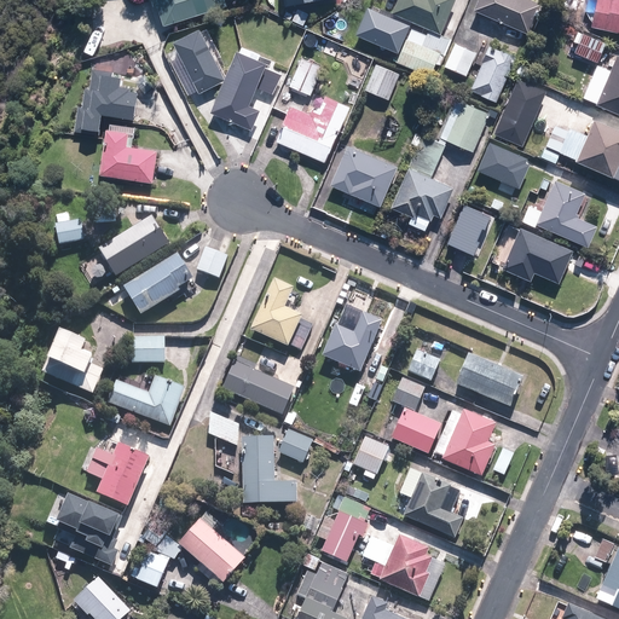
[(152,0),(155,9),(161,6),(166,24),(209,12),(207,5),(217,3),(215,0),(152,0)]
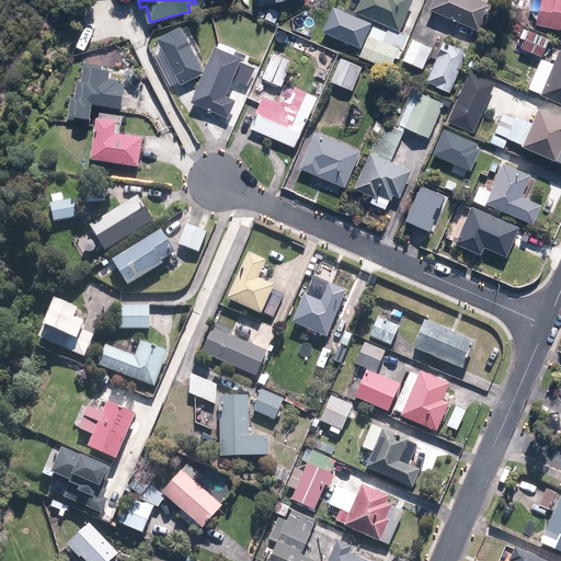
[(361,0),(356,12),(401,31),(413,0),(361,0)]
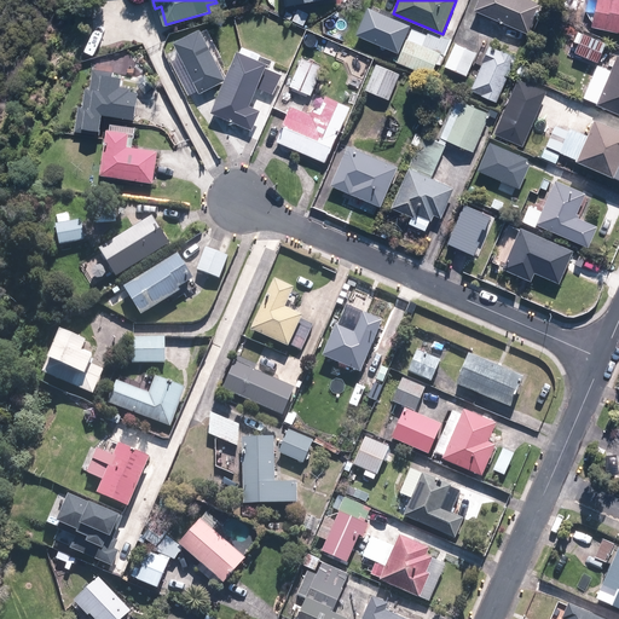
[(533,0),(479,0),(475,10),(530,34),(534,22),(532,21),(541,4),(533,0)]
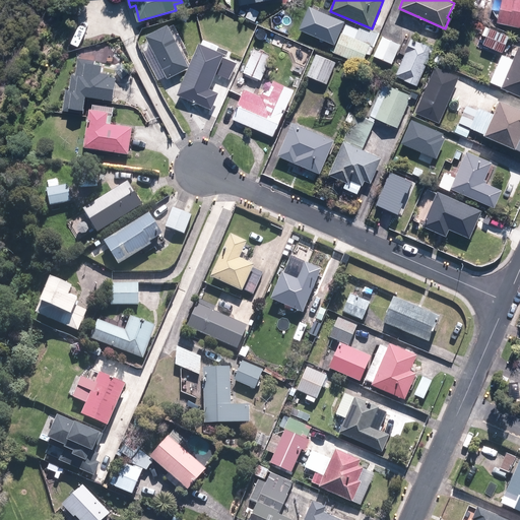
[(501,8),(498,23),(519,26),(519,0),(503,0),(502,8),(501,8)]
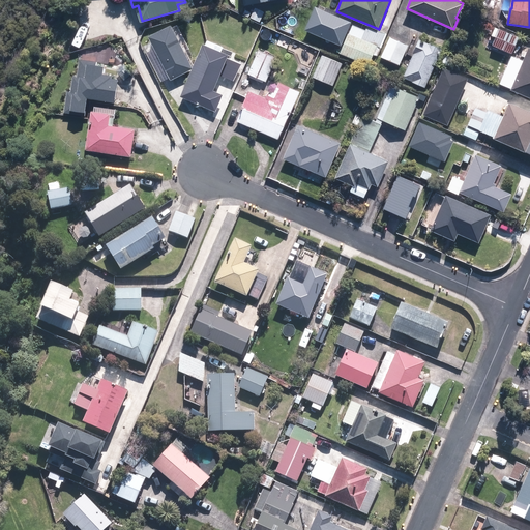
[(317,6),(306,30),(342,45),(352,21),(317,6)]
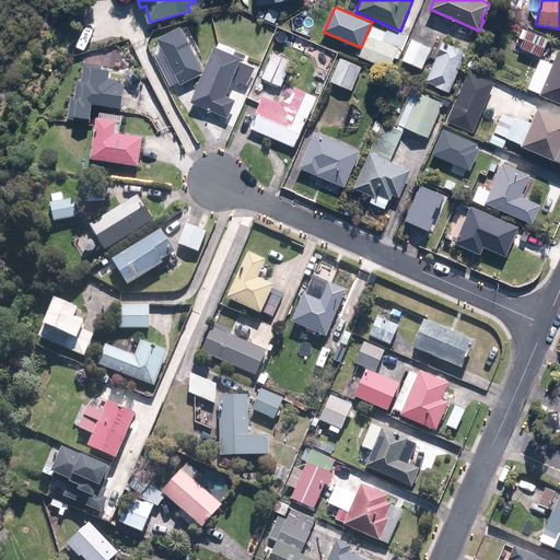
[(387,32),(373,25),(360,56),(391,69),(396,57),(399,58),(409,36),(388,27),(387,32)]
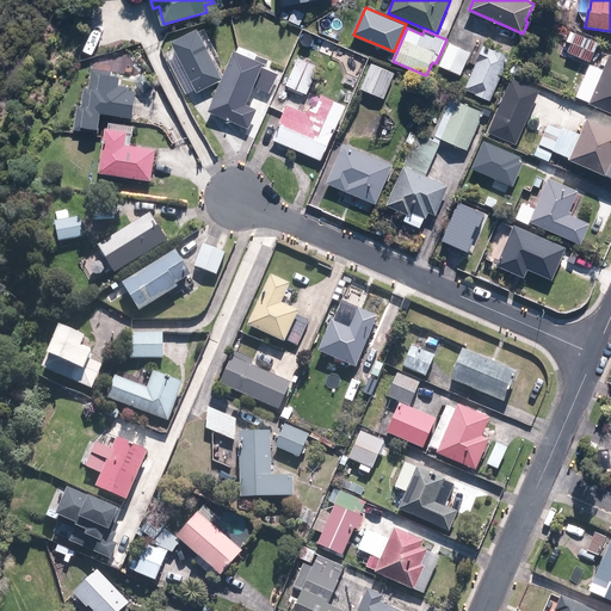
[(199,29),(173,42),(197,91),(224,78),(199,29)]
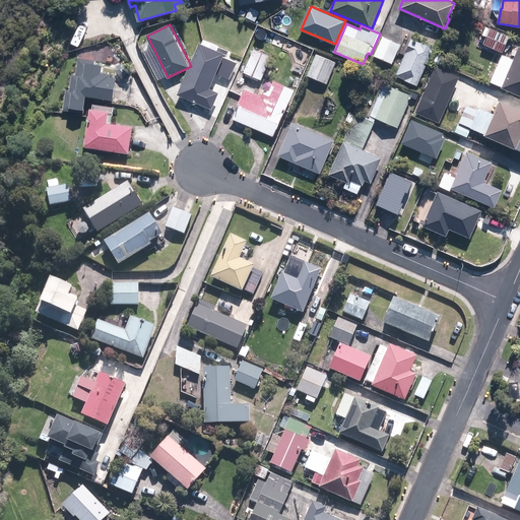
[(510,37),(491,28),(484,44),(504,52),(510,37)]
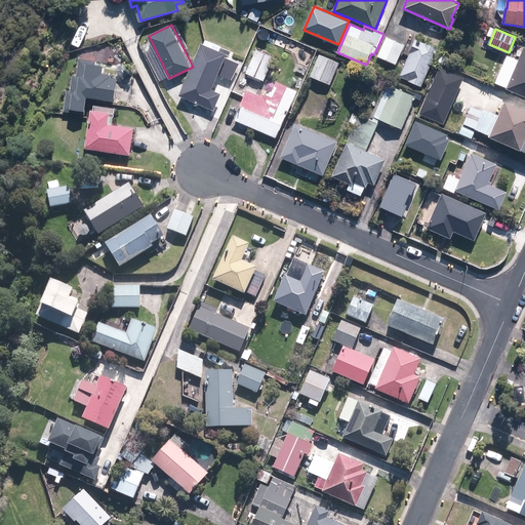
[(396,65),(405,44),(387,37),(378,56),(396,65)]
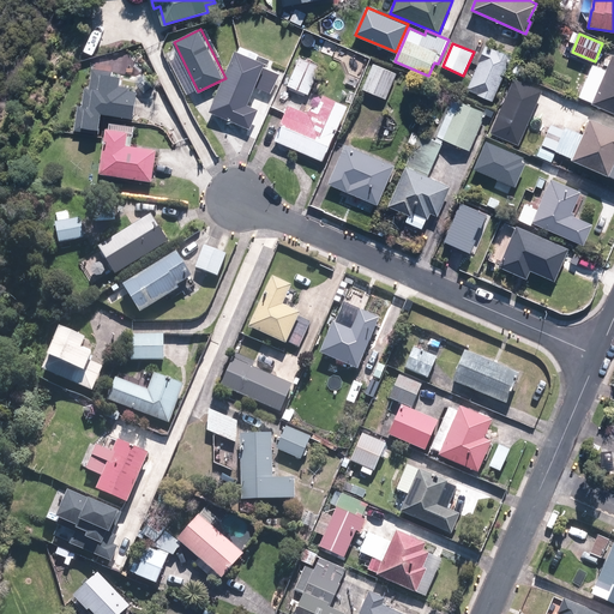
[(494,102),(513,56),(487,46),(468,91),(494,102)]
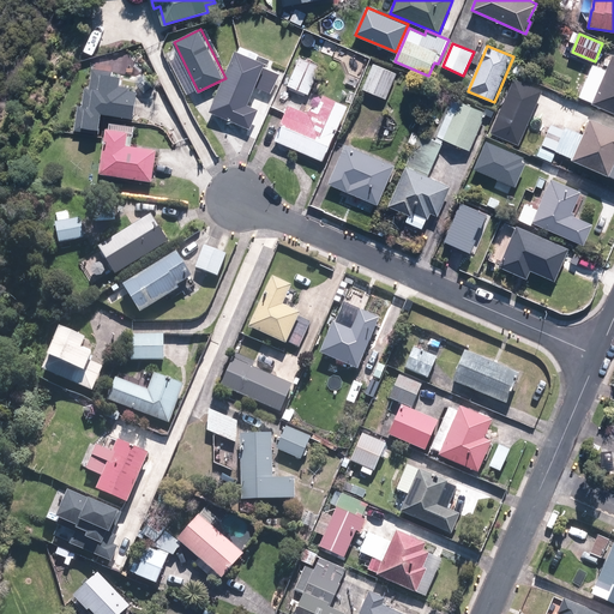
[(266,62),(239,50),(212,112),(251,128),(259,108),(250,104),(258,88),(271,94),(280,74),(264,67),(266,62)]
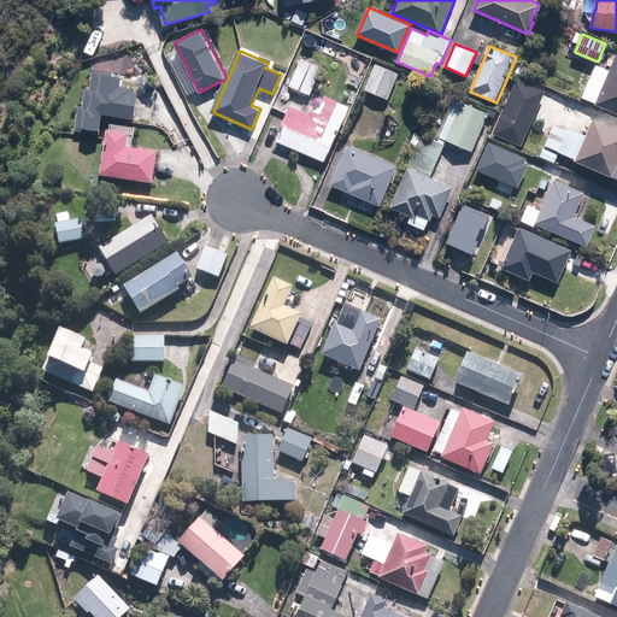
[(595,104),(616,113),(616,59),(612,70),(597,64),(581,98),(595,104)]
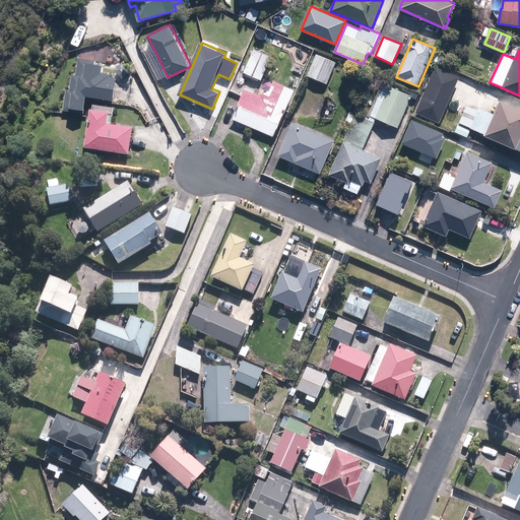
[(269,63),(252,54),(244,71),(261,80),(269,63)]
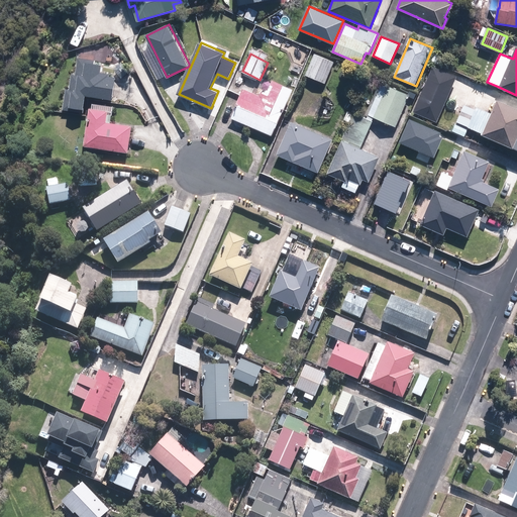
[(311,66),(307,76),(325,84),(331,69),(328,68),(331,60),(320,56),(315,68),(311,66)]
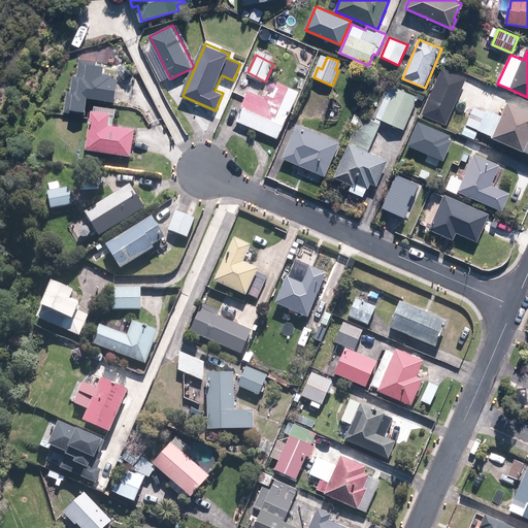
[(90,103),(91,98),(117,99),(118,76),(107,75),(107,65),(103,65),(103,63),(85,62),(85,64),(79,64),(78,75),(74,75),(73,86),(71,86),(71,89),(67,88),(65,109),(71,110),(71,108),(79,109),(79,110),(88,110),(89,102),(90,103)]
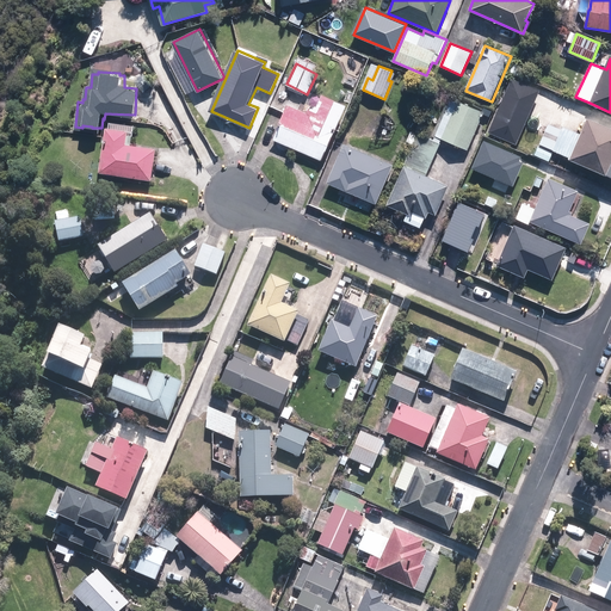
[(517,144),(542,91),(512,78),(488,131),(517,144)]
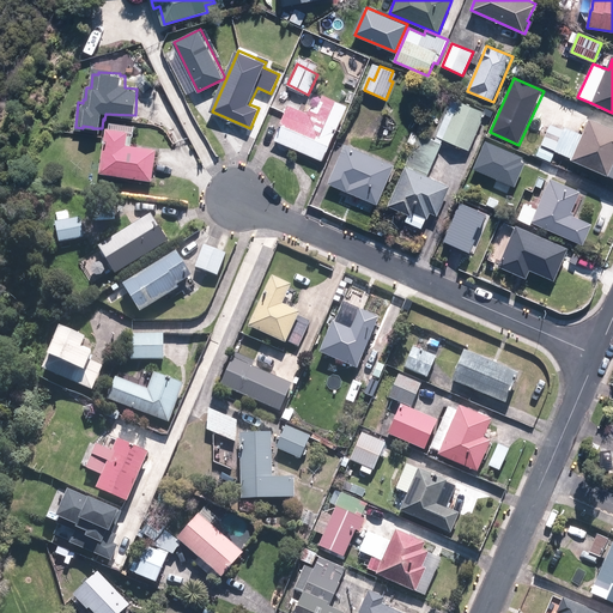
[(326,162),(349,105),(325,95),(319,110),(311,107),(309,111),(289,103),(273,140),(326,162)]
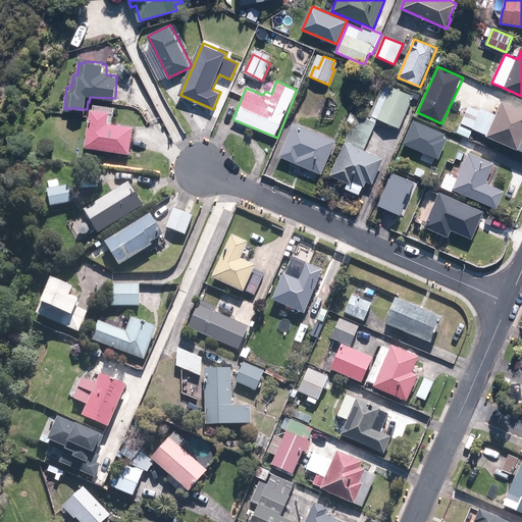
[(414,96),(386,84),(372,115),(400,127),(414,96)]
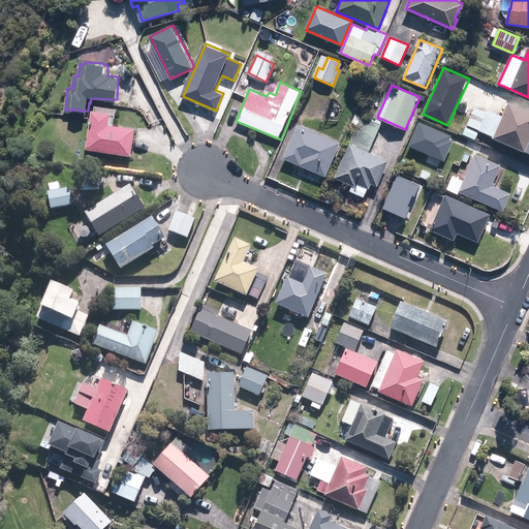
[(475,106),(467,125),(528,152),(528,109),(510,101),(504,116),(489,110),(488,112),(475,106)]
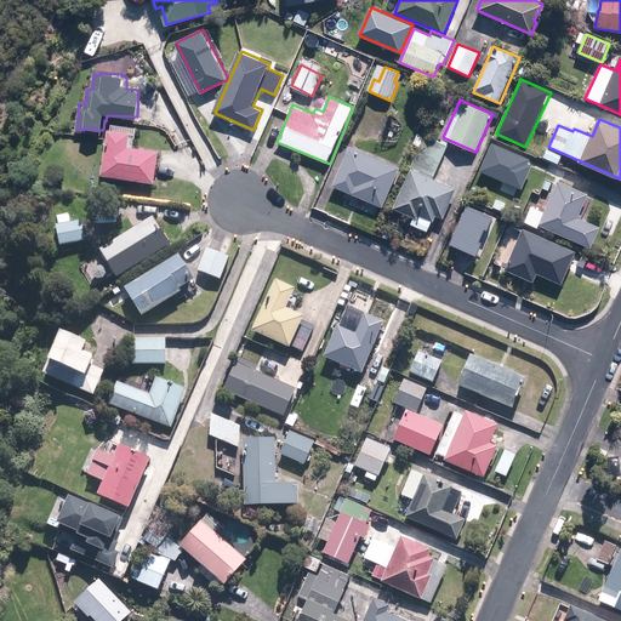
[(106,148),(103,176),(155,181),(158,151),(131,148),(132,132),(110,130),(109,138),(112,138),(110,149),(106,148)]
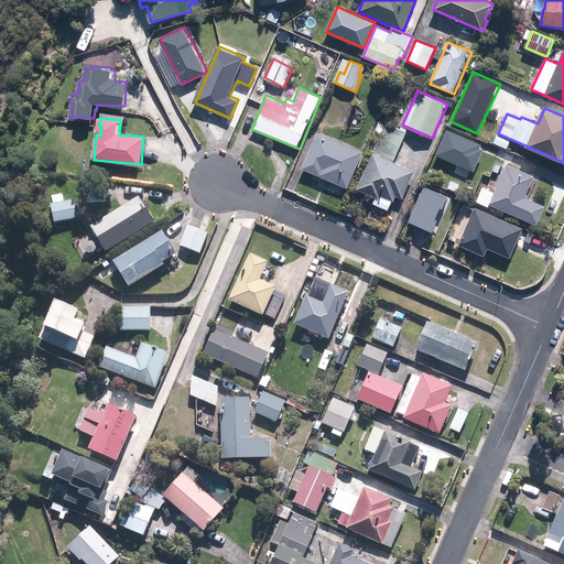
[(408,133),(387,125),(359,190),(376,197),(373,204),(389,210),(393,201),(394,201),(397,195),(403,198),(414,172),(394,163),(408,133)]
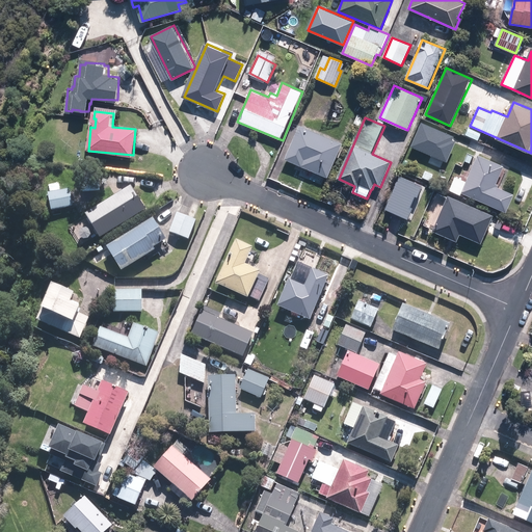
[(409,148),(446,163),(455,142),(451,141),(453,136),(421,123),(409,148)]
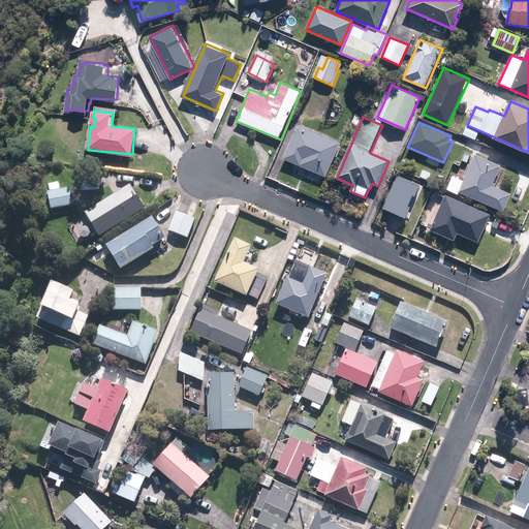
[(341,142),(299,124),(284,159),(327,177),(341,142)]
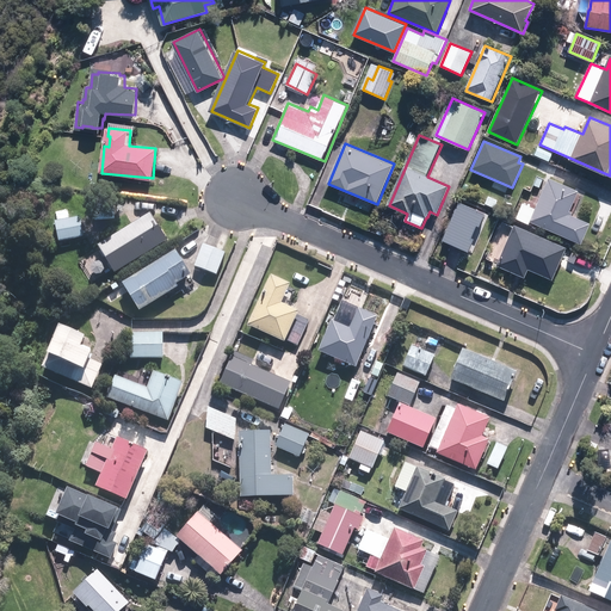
[(535,155),(549,161),(554,152),(539,146),(535,155)]
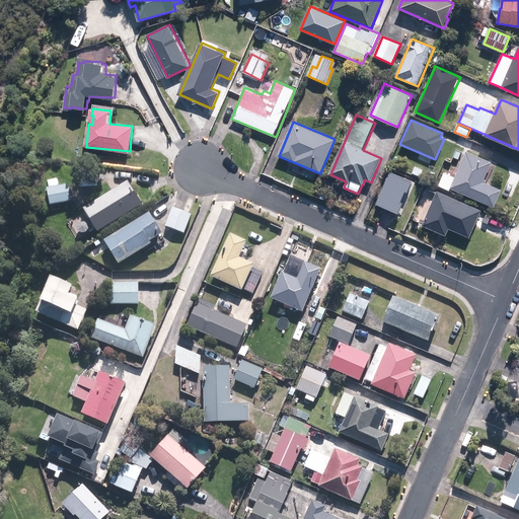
[(449,190),(450,188),(494,207),(502,189),(484,181),(493,161),(467,150),(455,177),(445,172),(439,186),(449,190)]
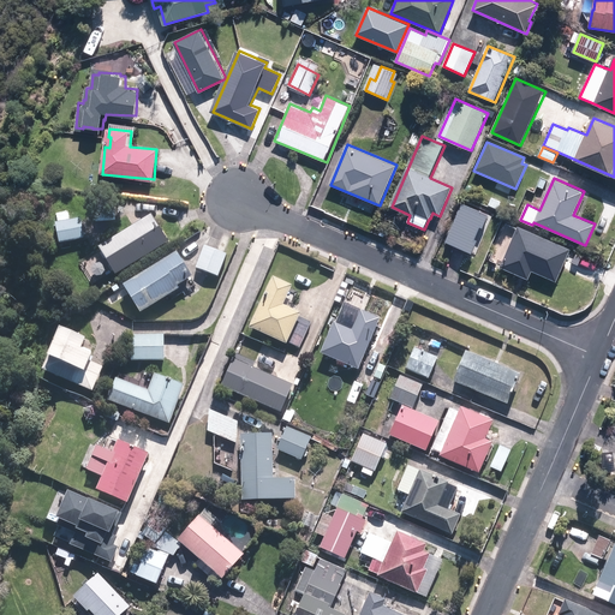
[(445,243),(471,255),(477,240),(475,239),(479,227),(482,228),(488,215),(461,203),(445,243)]
